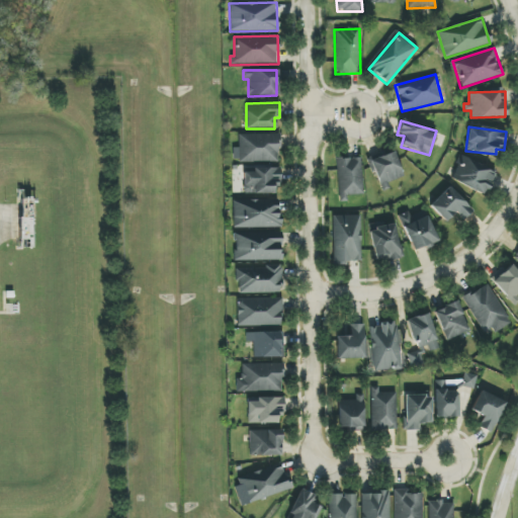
[(239,135),(239,148),(233,148),(233,162),(279,161),(279,134),(239,135)]
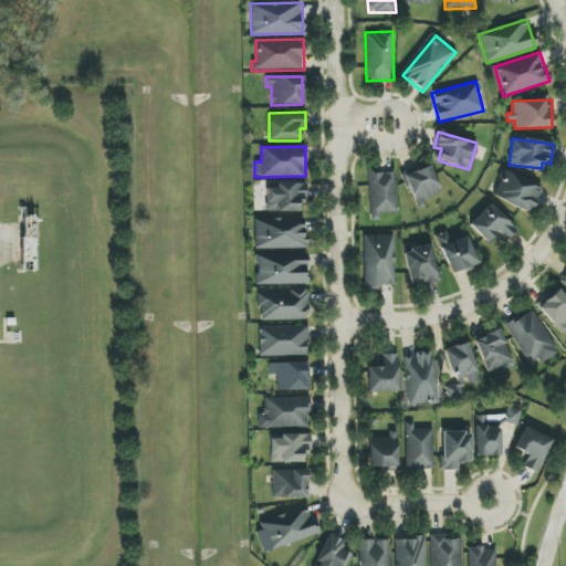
[(440,195),(432,166),(406,174),(416,209),(427,206),(425,199),(440,195)]
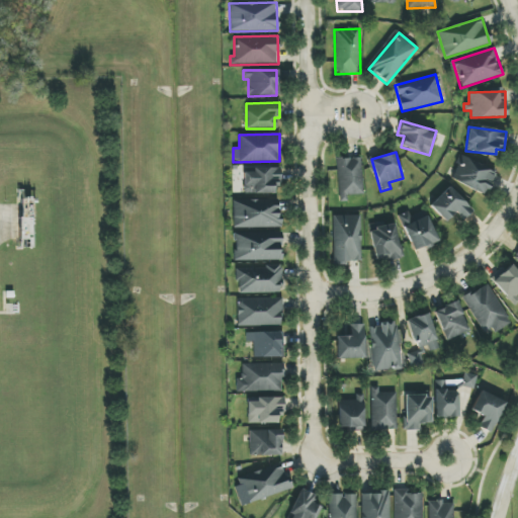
[(484,196),(496,174),(462,156),(450,178),(484,196)]
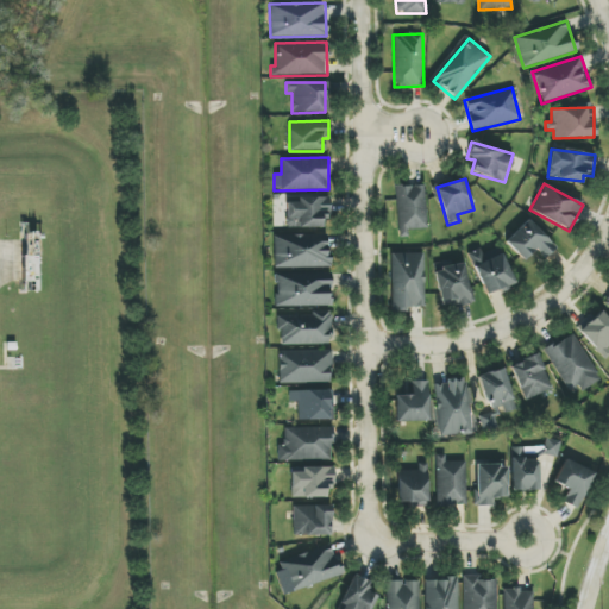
[(427,228),(426,186),(396,187),(397,238),(408,237),(408,230),(427,228)]
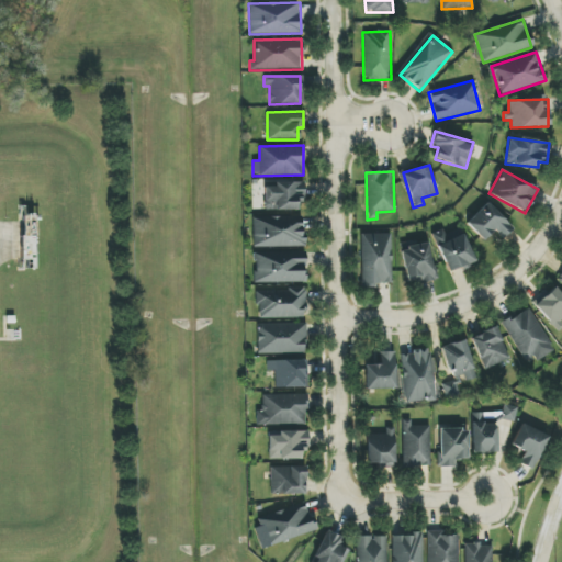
[(298,210),(298,201),(305,201),(304,181),(273,182),(273,187),(263,187),(263,211),(298,210)]
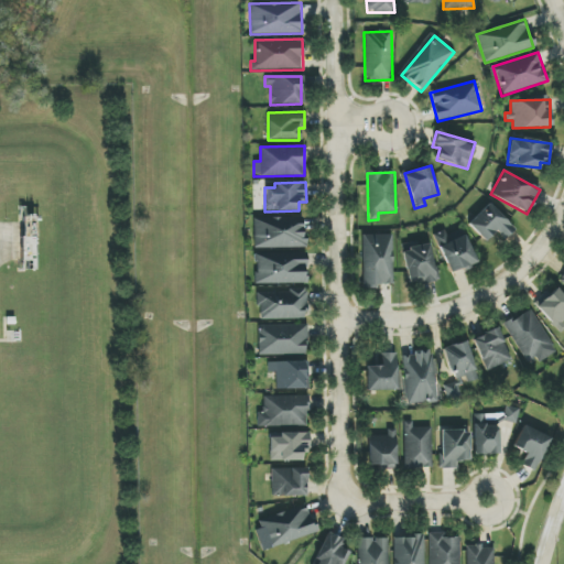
[(485,241),(496,231),(505,240),(516,230),(488,201),(466,221),(485,241)]
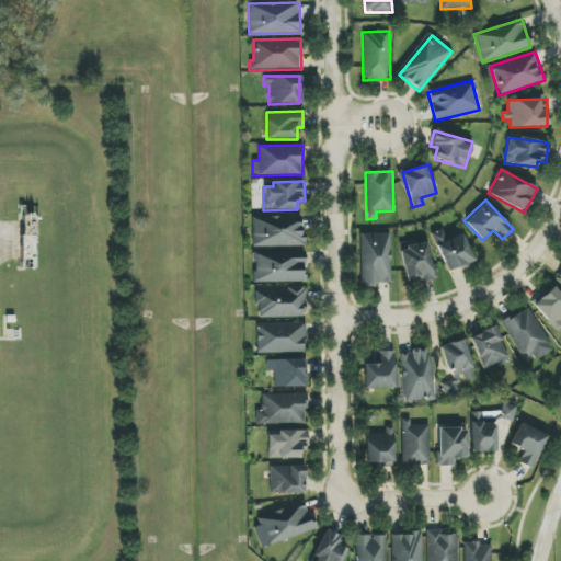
[(252,217),(252,248),(304,247),(302,216),(252,217)]
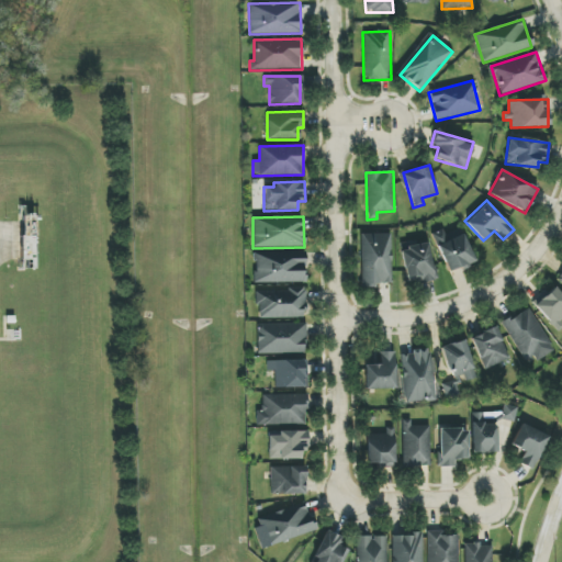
[(462,233),(450,238),(446,228),(431,235),(448,273),(475,261),(462,233)]
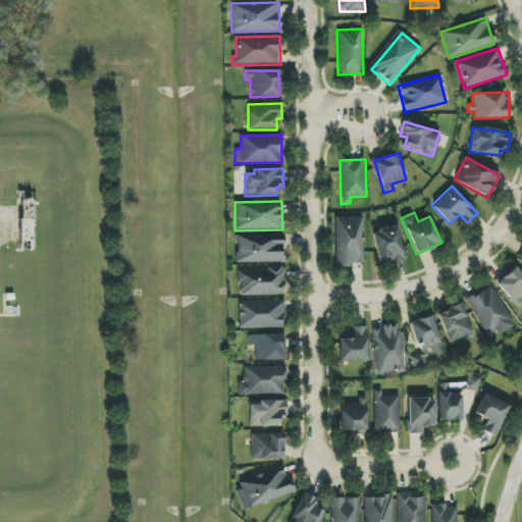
[(363,216),(335,217),(336,265),(364,265),(363,216)]
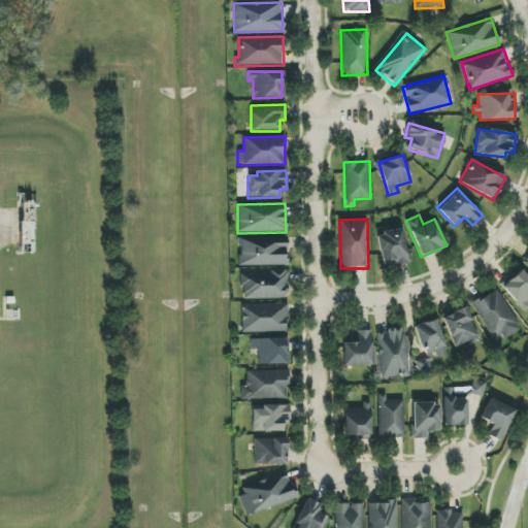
[(376,233),(382,267),(408,263),(403,229),(376,233)]
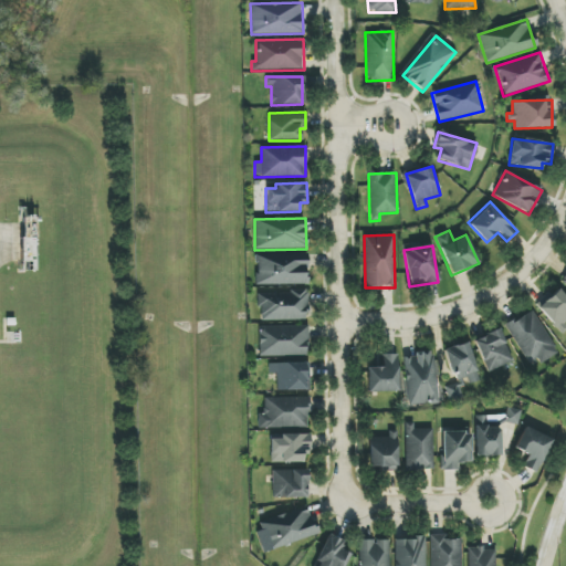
[(307,253),(255,255),(257,285),(308,284),(307,253)]
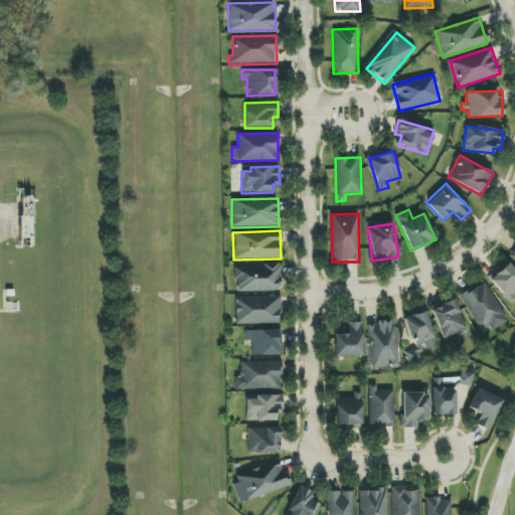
[(514,294),(514,271),(508,264),(489,281),(512,304),(514,301),(514,295),(514,294)]
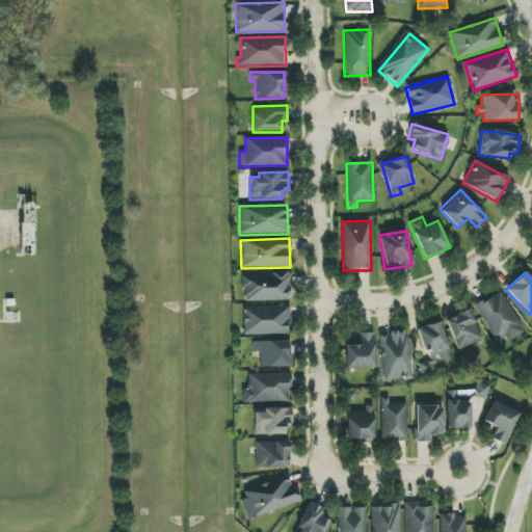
[(246,301),(290,300),(289,273),(242,274),(242,290),(245,290),(246,301)]
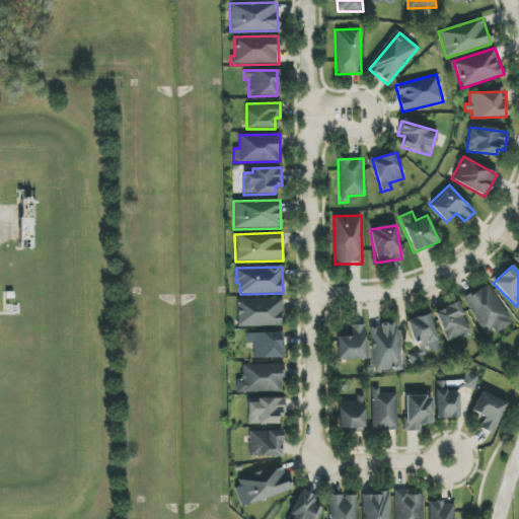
[(464,297),(484,338),(510,324),(491,285),(464,297)]
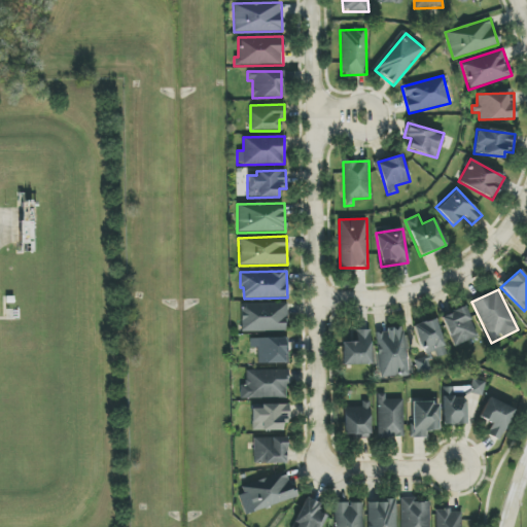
[(242,332),(287,331),(286,303),(241,304),(242,332)]
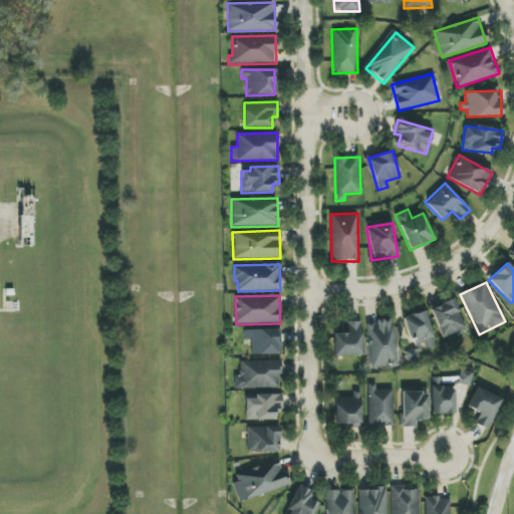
[(431,309),(443,338),(466,328),(454,299),(431,309)]
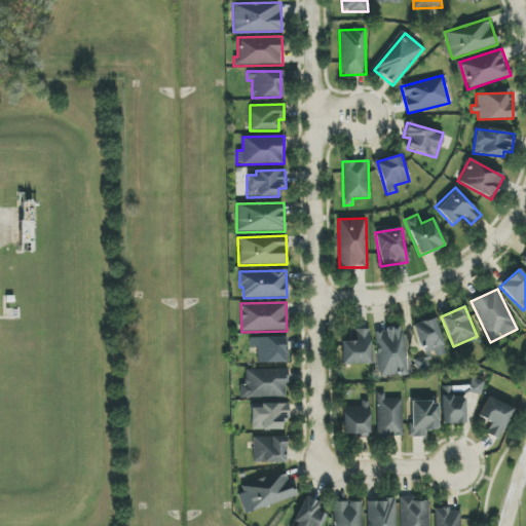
[(413,324),(418,347),(424,346),(426,359),(444,355),(437,318),(413,324)]
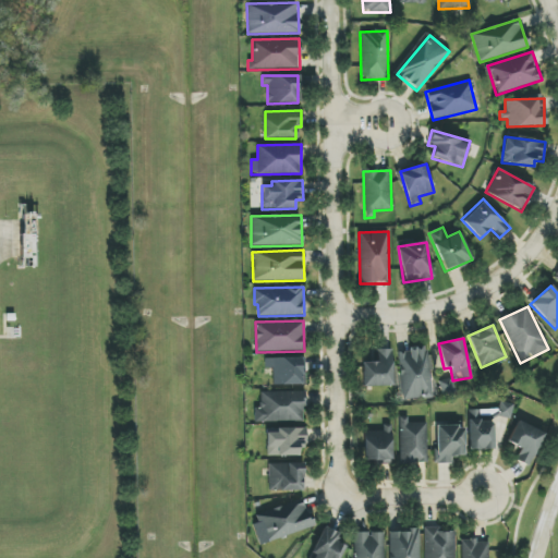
[(433,397),(426,347),(397,351),(403,401),(433,397)]
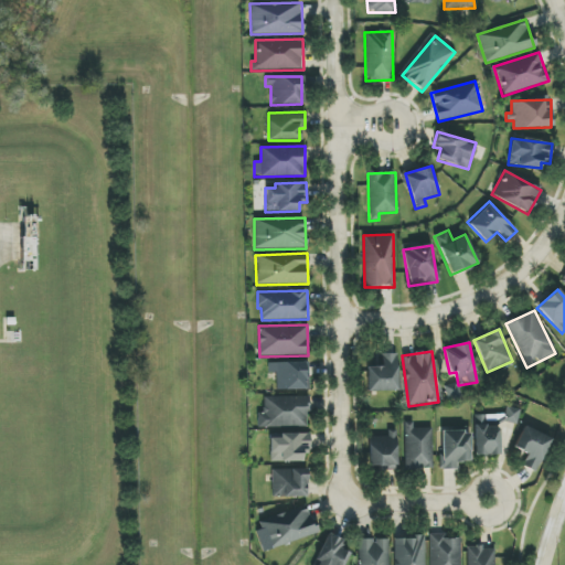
[(396,354),(382,354),(383,366),(366,368),(368,392),(397,391),(396,354)]
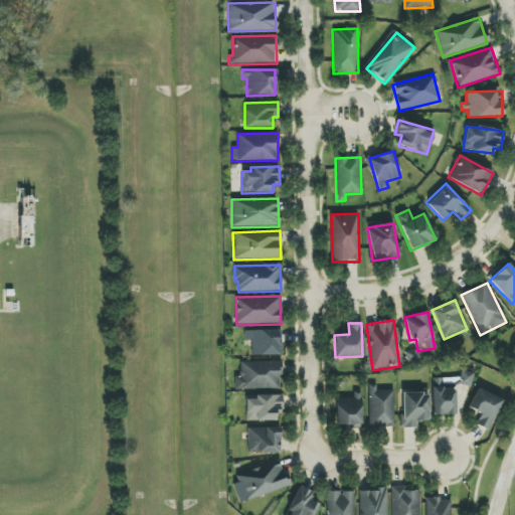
[(252,356),(280,355),(280,330),(244,330),(244,340),(251,340),(252,356)]
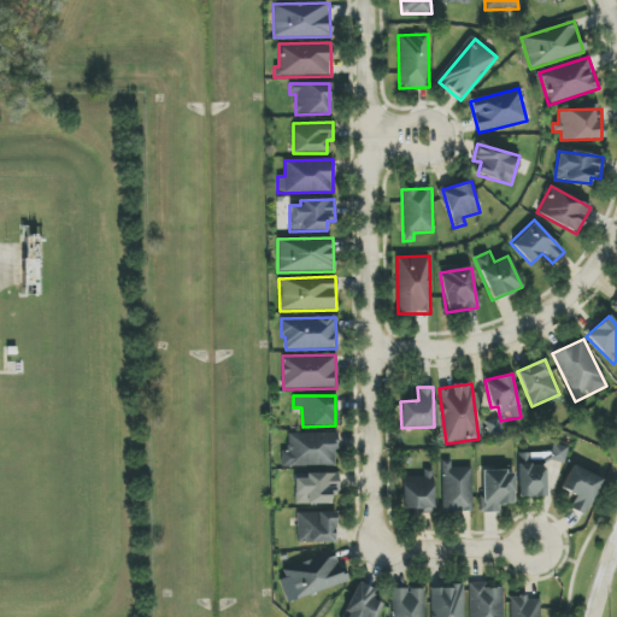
[(489,438),(504,434),(500,418),(486,422),(489,438)]
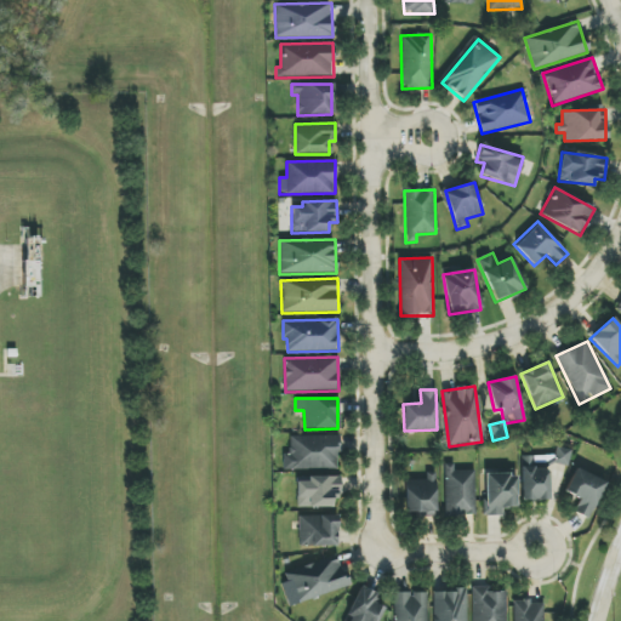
[(289,436),(289,454),(283,455),(283,469),(339,469),(339,436),(289,436)]
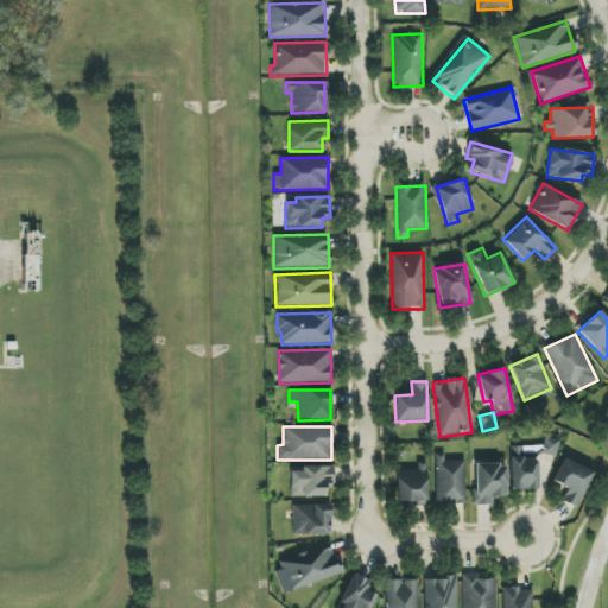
[(538,489),(537,456),(558,456),(558,438),(544,439),(544,447),(514,447),(514,456),(510,456),(510,491),(538,489)]
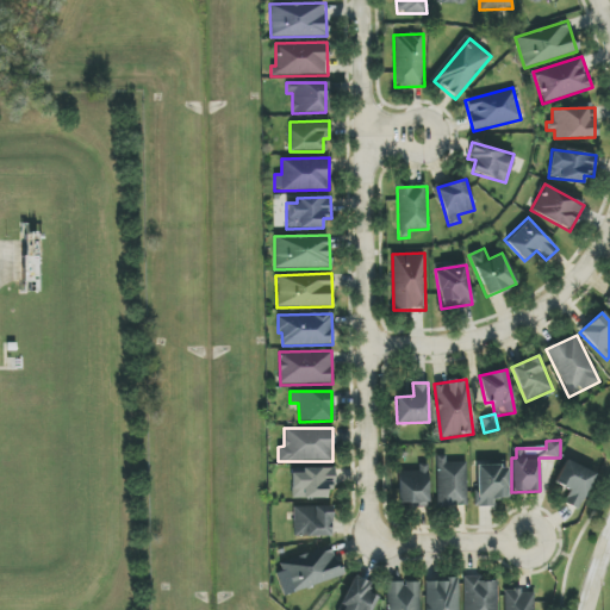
[(466,462),(446,462),(446,456),(436,456),(437,506),(467,505),(466,462)]
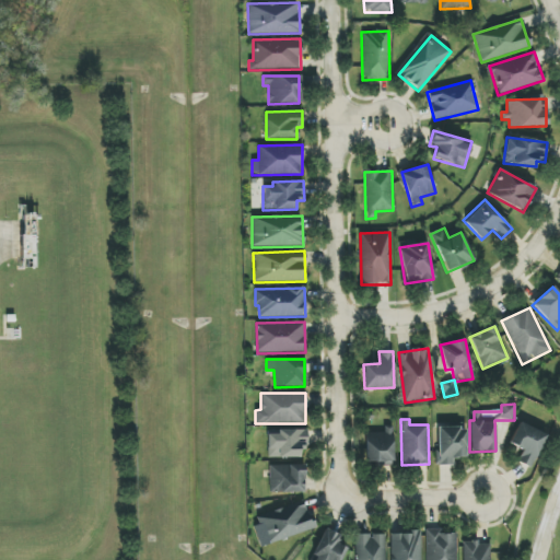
[(546,433),(517,422),(510,444),(522,448),(517,463),(533,468),(546,433)]
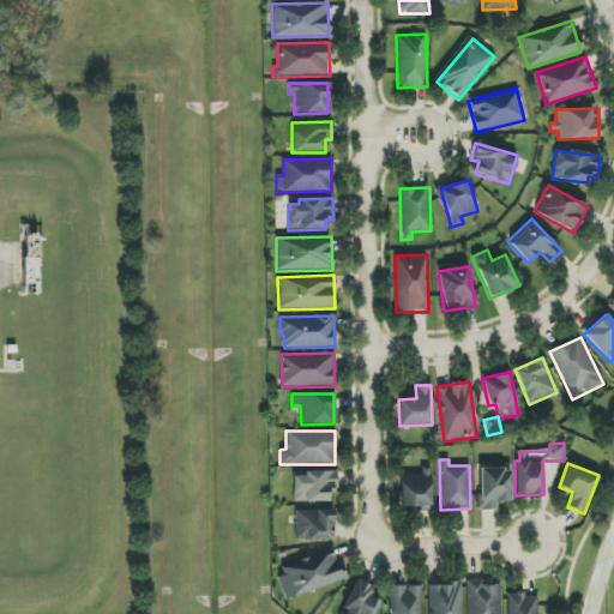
[(480,469),(481,510),(497,510),(497,503),(512,503),(511,469),(480,469)]
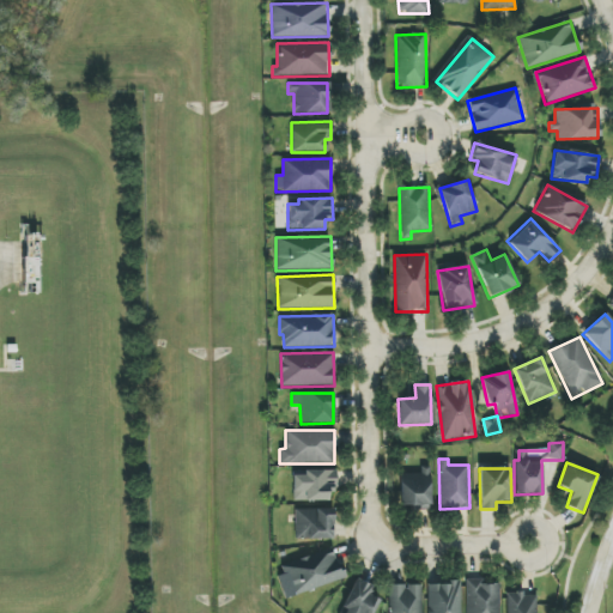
[(293,502),(328,501),(328,491),(337,491),(337,471),(292,472),(293,502)]
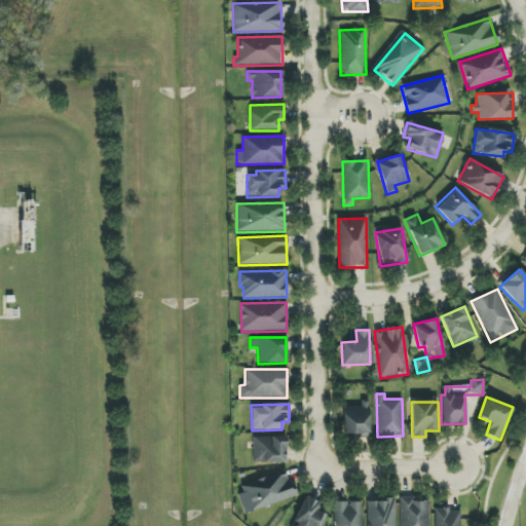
[(370,436),(369,404),(342,405),(343,437),(370,436)]
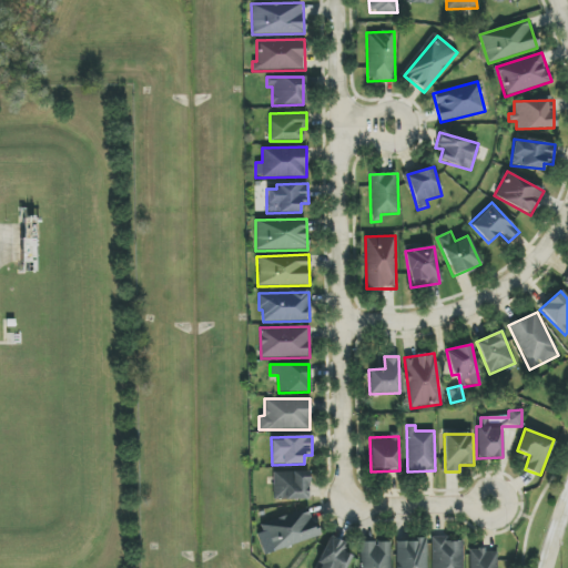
[(308,472),(273,472),(274,500),(310,499),(308,472)]
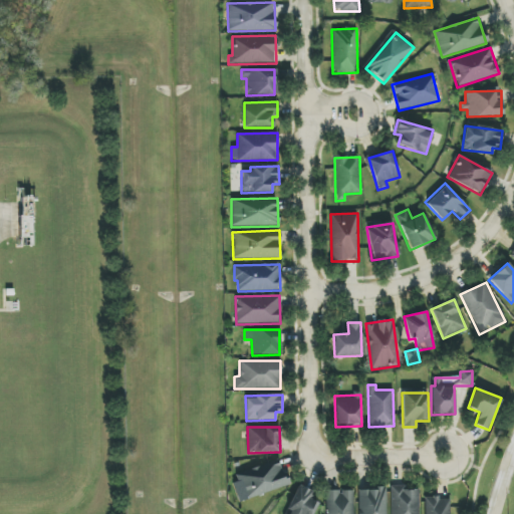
[(240,502),(288,486),(279,460),(231,476),(240,502)]
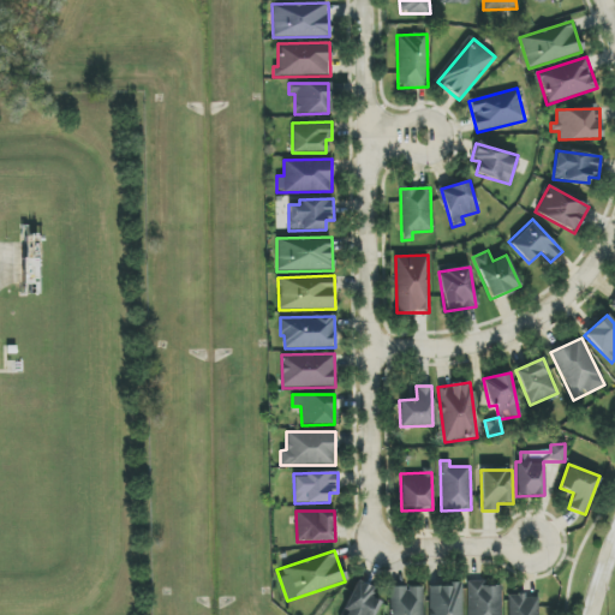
[(501,614),(501,586),(481,586),(481,581),(467,581),(467,614),(501,614)]
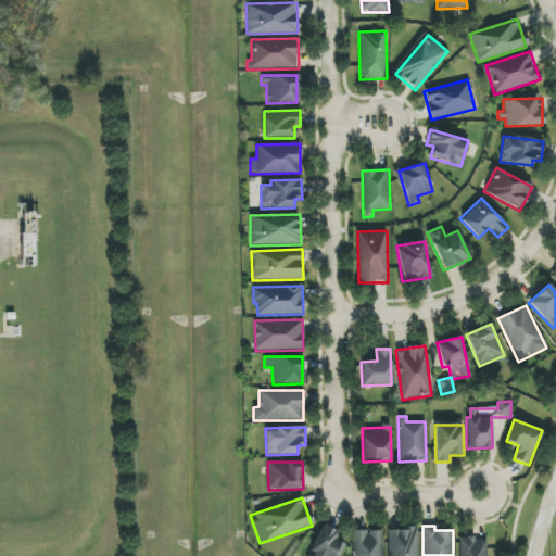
[(338,555),(346,539),(324,528),(310,555),(338,555)]
